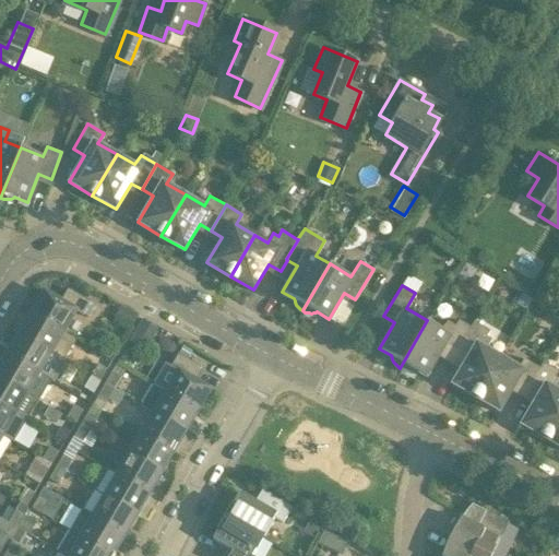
[(31,311),(62,330),(74,309),(82,314),(90,300),(67,287),(60,299),(44,291),(31,311)]
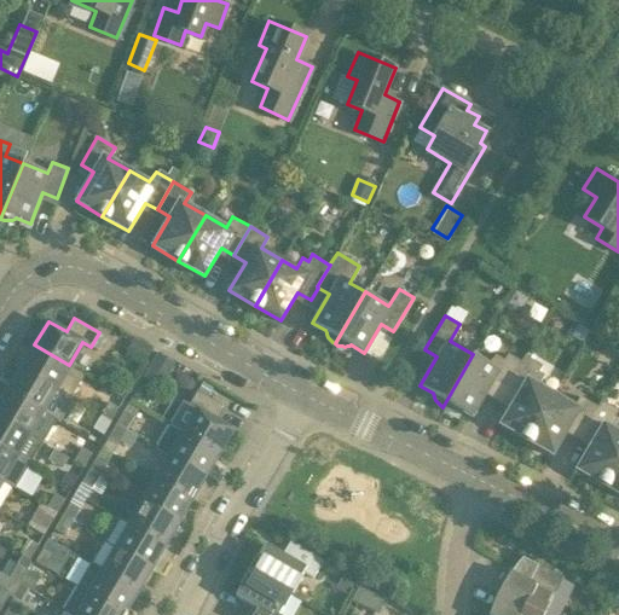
[(56,388),(69,365),(34,344),(21,367),(56,388)]
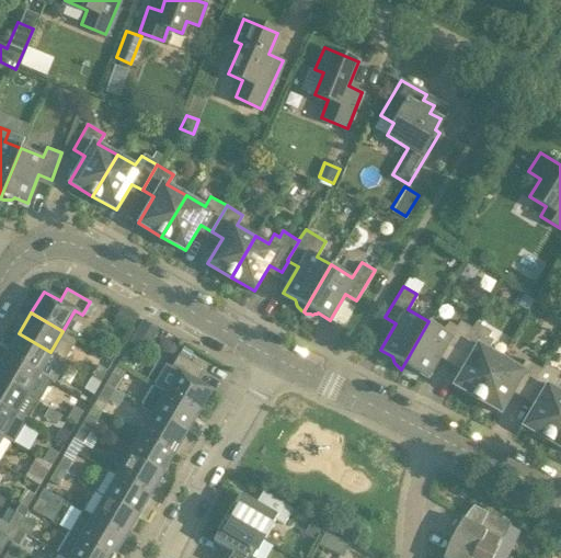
[(142,319),(129,341),(146,350),(158,329),(142,319)]
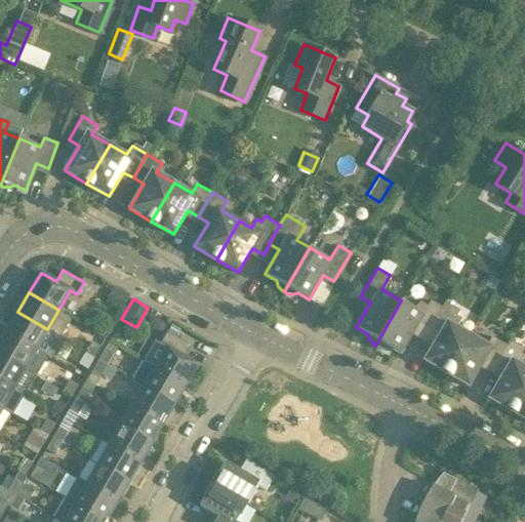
[(414,309),(401,300),(375,346),(377,347),(379,347),(381,348),(385,348),(388,347),(389,347),(400,353),(414,328),(426,335),(429,329),(428,329),(442,306),(431,298),(428,304),(420,299),(414,309)]
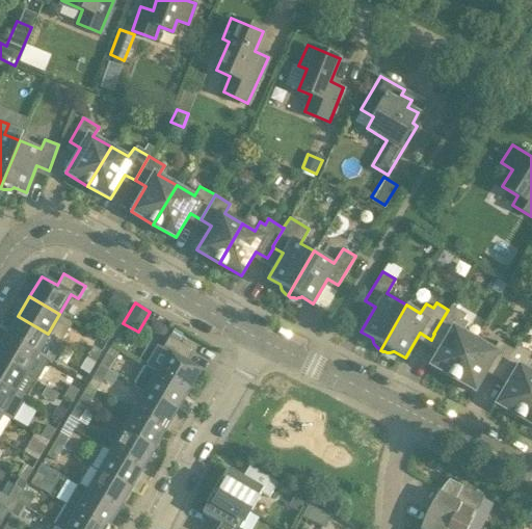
[(429,365),(452,377),(475,338),(462,331),(468,321),(463,318),(467,313),(451,305),(448,310),(433,334),(434,334),(444,340),(429,365)]
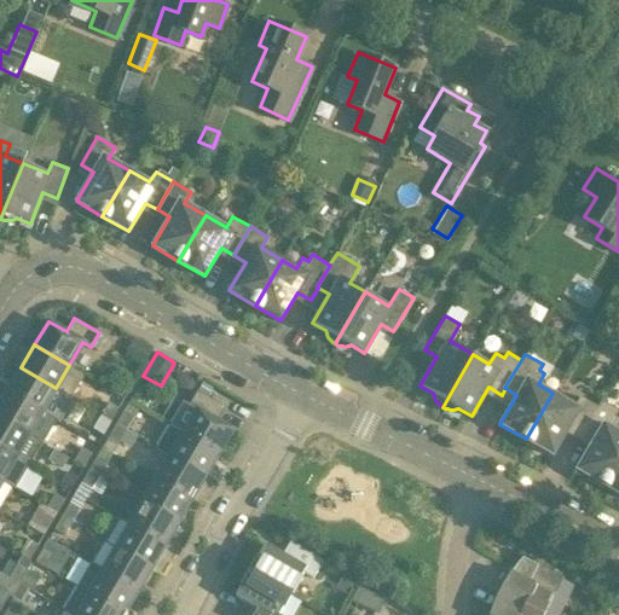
[(42,411),(56,388),(21,367),(7,390),(42,411)]
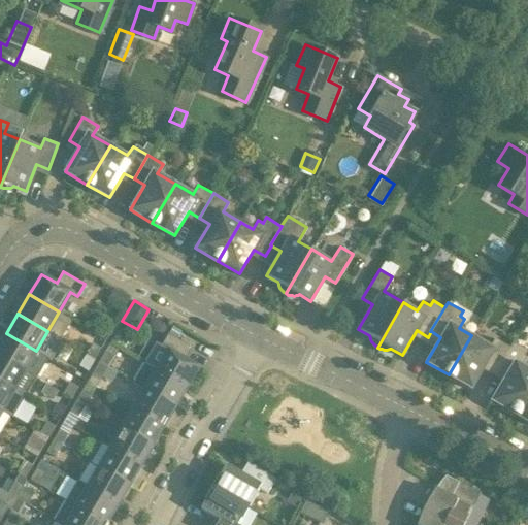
[(168,332),(175,337),(178,330),(171,326),(168,332)]
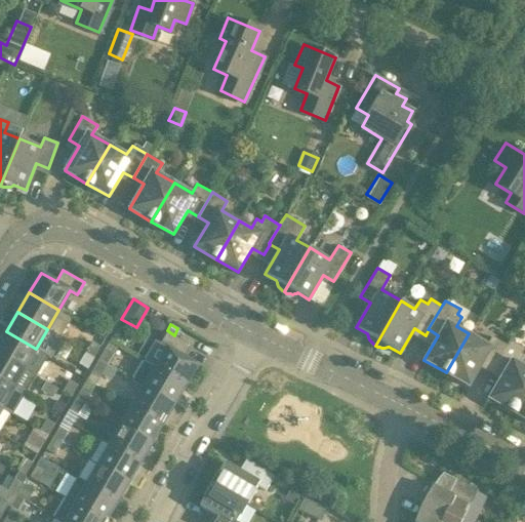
[(143,359),(155,366),(185,384),(197,364),(182,355),(188,344),(167,330),(160,343),(154,339),(143,359)]
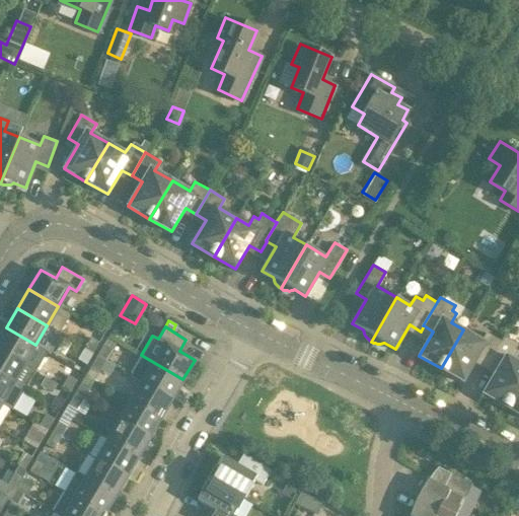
[(0,350),(24,364),(35,345),(6,327),(0,338),(0,350)]
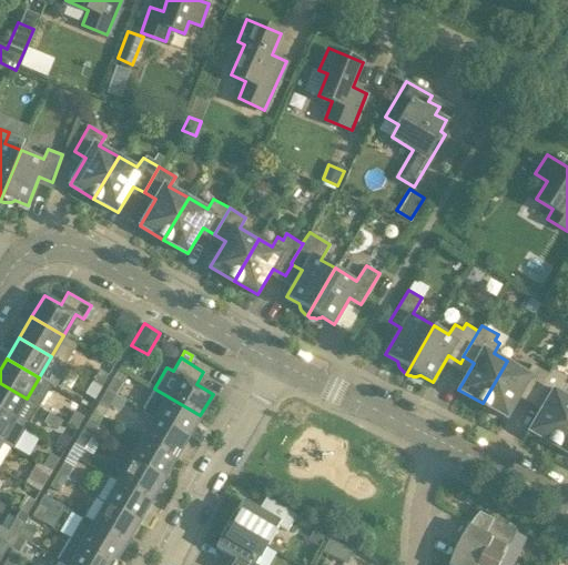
[(526,372),(507,361),(483,403),(506,417),(521,391),(533,397),(548,372),(533,362),(526,372)]
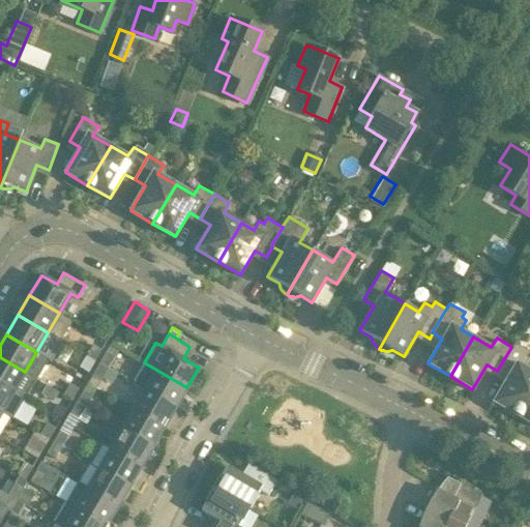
[(511,347),(497,371),(507,377),(493,402),(516,414),(529,389),(529,350),(514,342),(511,347)]
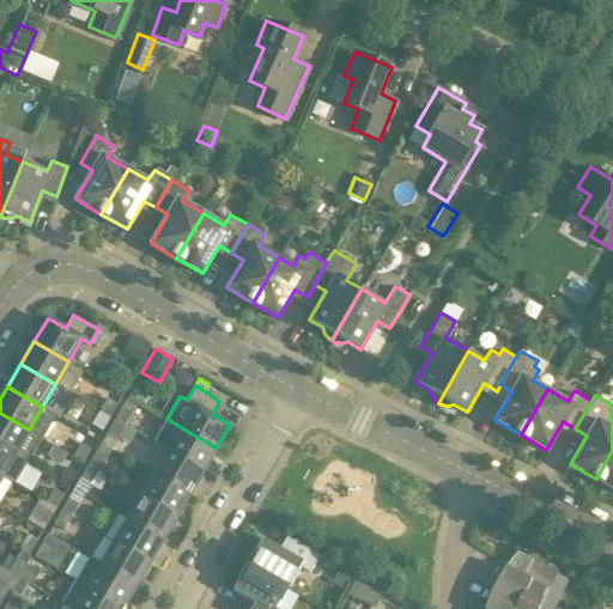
[(99,410),(109,415),(117,402),(108,396),(99,410)]
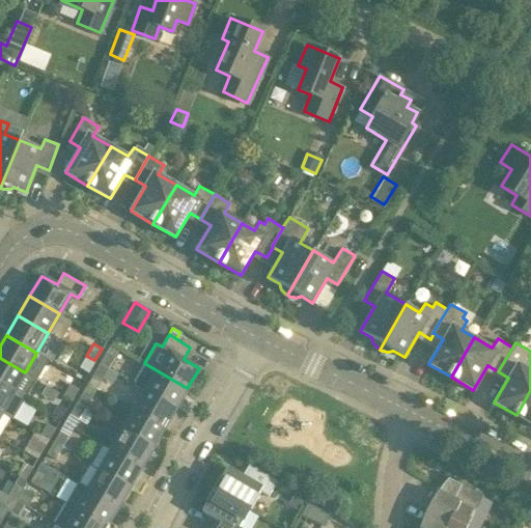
[(106,351),(99,363),(108,368),(108,367),(115,356),(106,351)]
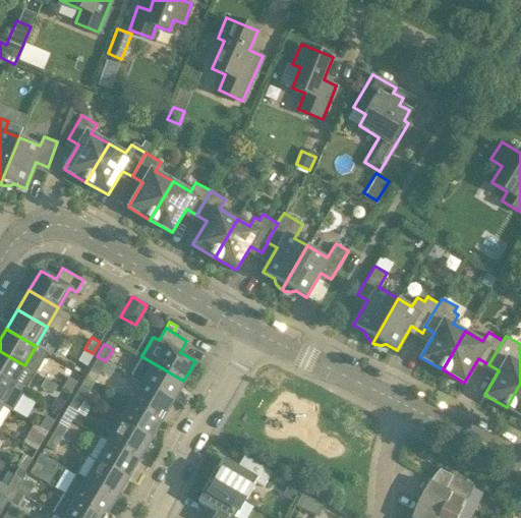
[(93,353),(84,349),(78,359),(87,364),(93,353)]
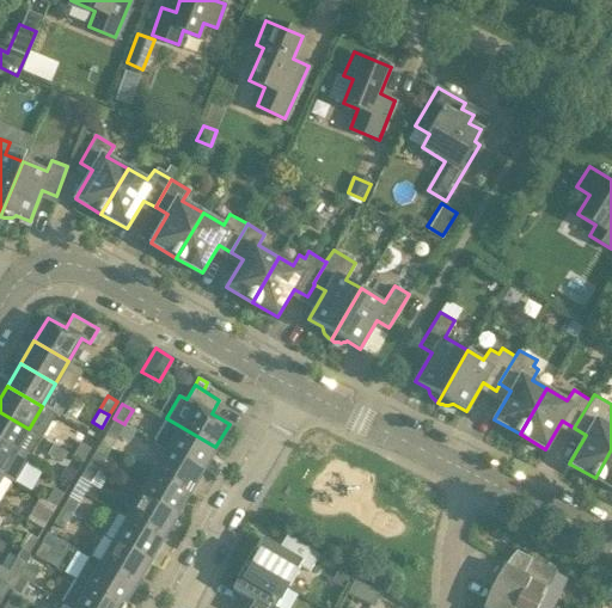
[(41,436),(29,429),(0,412),(0,442),(28,459),(41,436)]
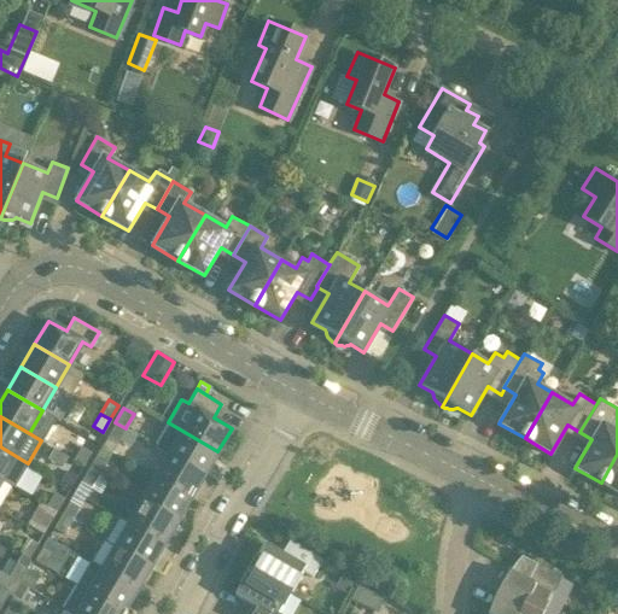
[(136,433),(126,427),(126,428),(115,422),(109,434),(118,439),(118,438),(129,445),(136,433)]
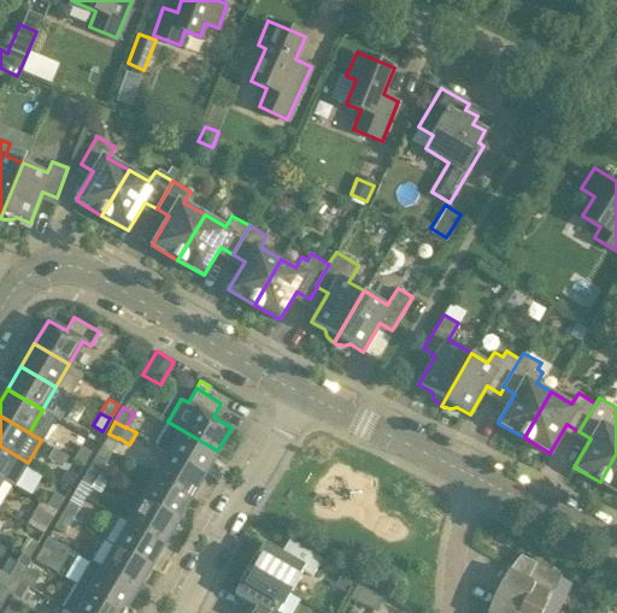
[(204,473),(217,451),(182,430),(168,422),(154,444),(169,453),(204,473)]
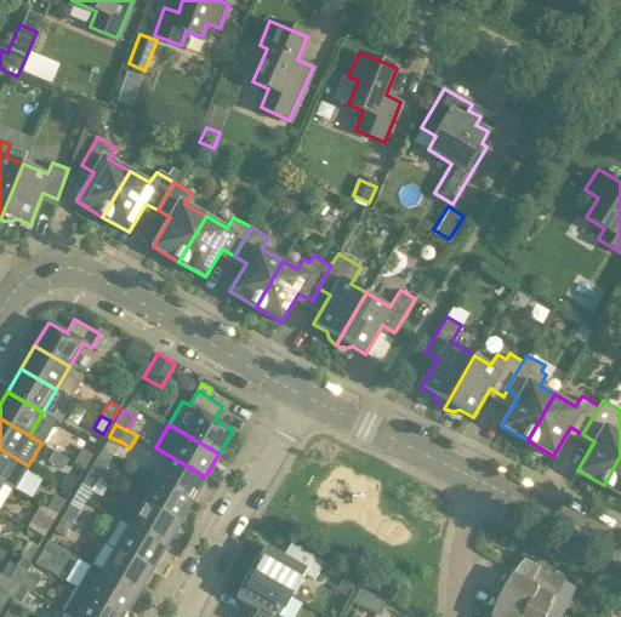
[(81,447),(73,461),(83,467),(91,453),(81,447)]
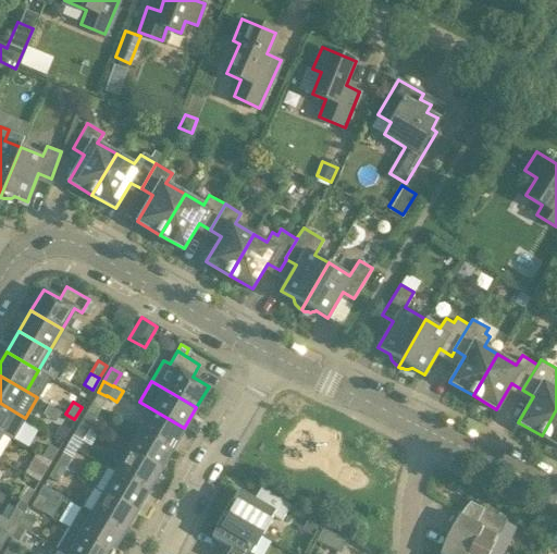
[(13,439),(25,418),(0,403),(0,431),(2,432),(13,439)]
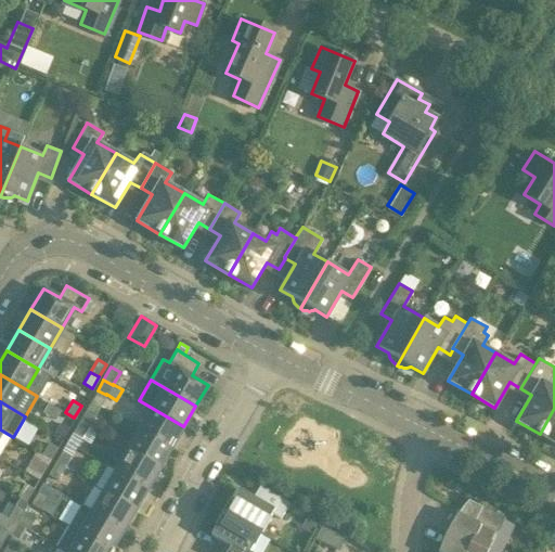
[(171,447),(183,426),(152,408),(140,428),(155,437),(171,447)]
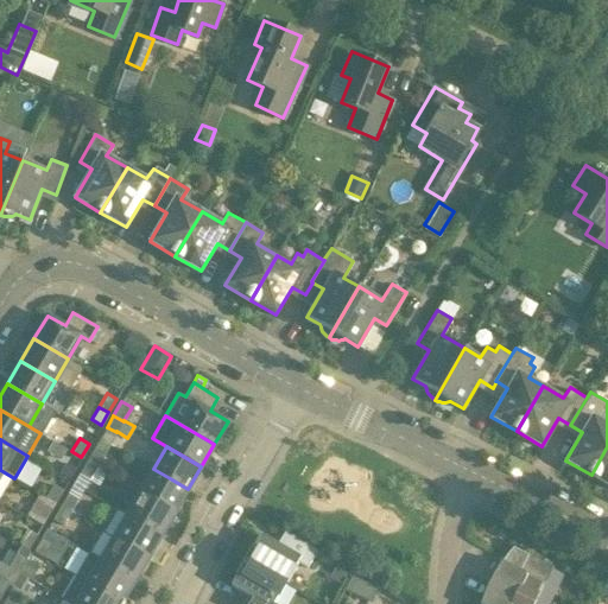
[(607,446),(591,475),(607,484),(607,446)]
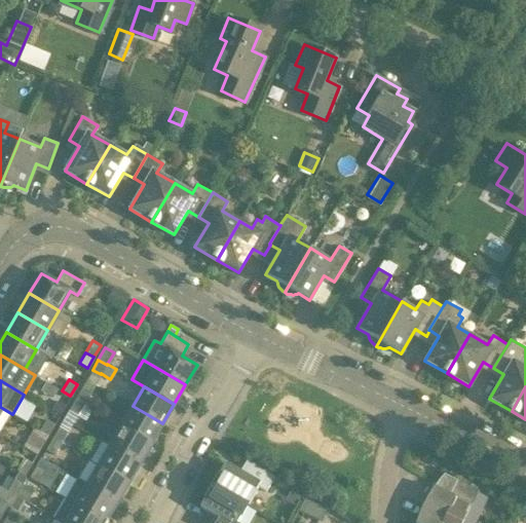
[(75,399),(83,403),(90,391),(82,387),(75,399)]
